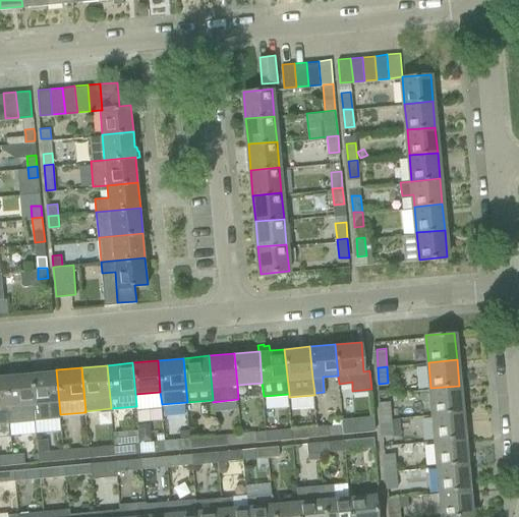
[(56,369),(31,372),(36,419),(60,416),(60,414),(56,369)]
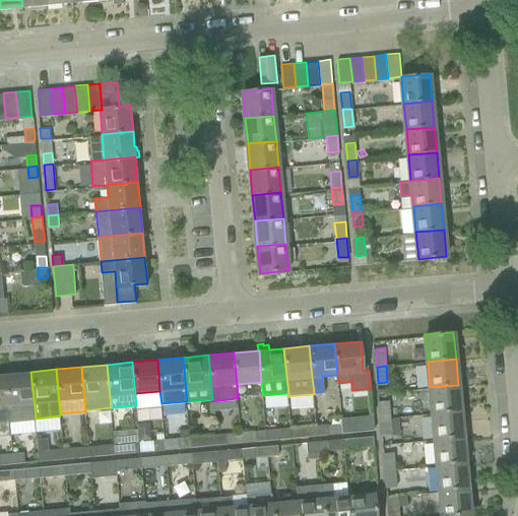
[(36,418),(30,372),(5,374),(10,421),(36,418)]
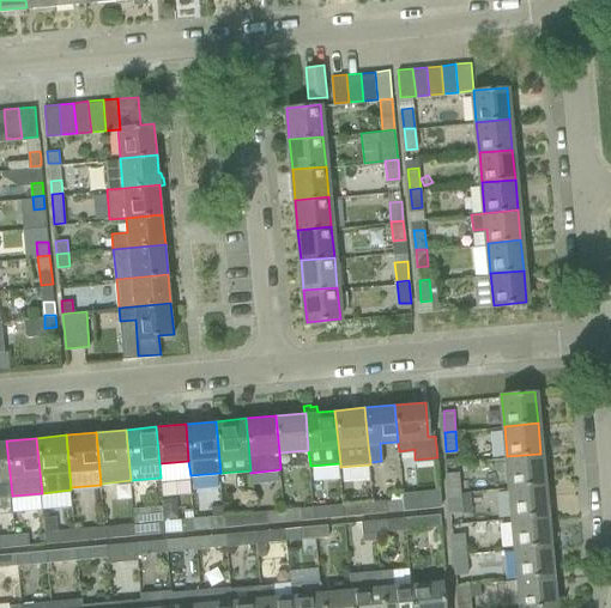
[(0,496),(12,496),(6,441),(0,441),(0,496)]
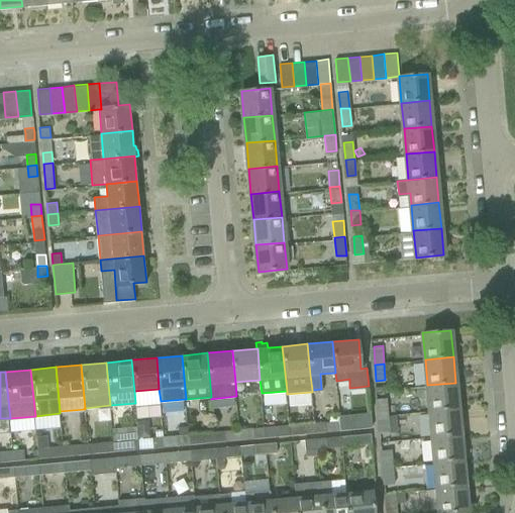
[(455,383),(427,385),(430,410),(457,408),(455,383)]
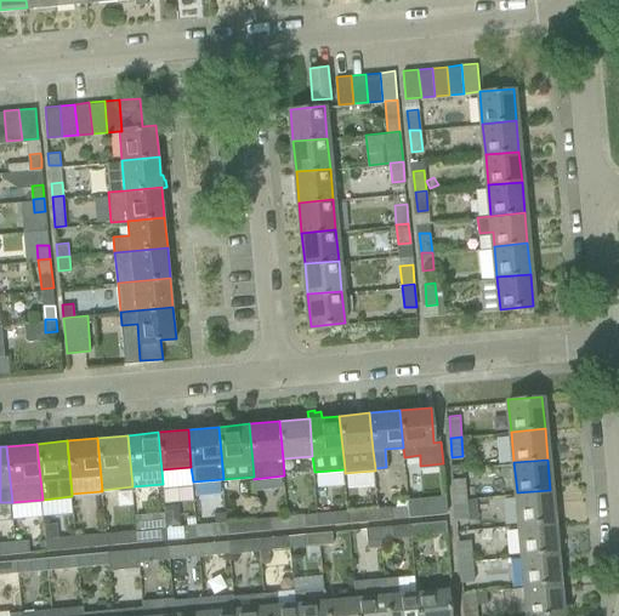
[(454,498),(467,497),(465,475),(452,477),(454,498)]
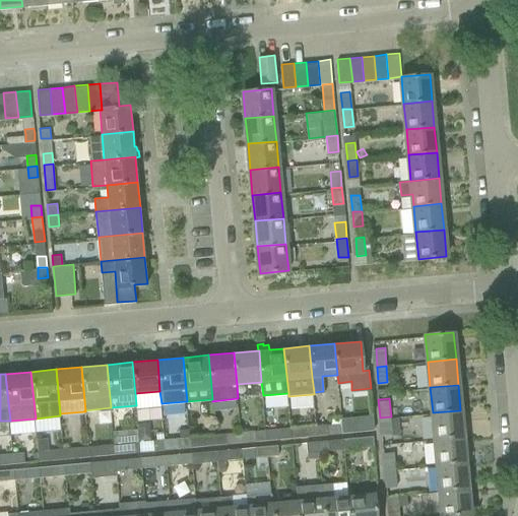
[(460,410),(433,412),(435,439),(463,436),(460,410)]
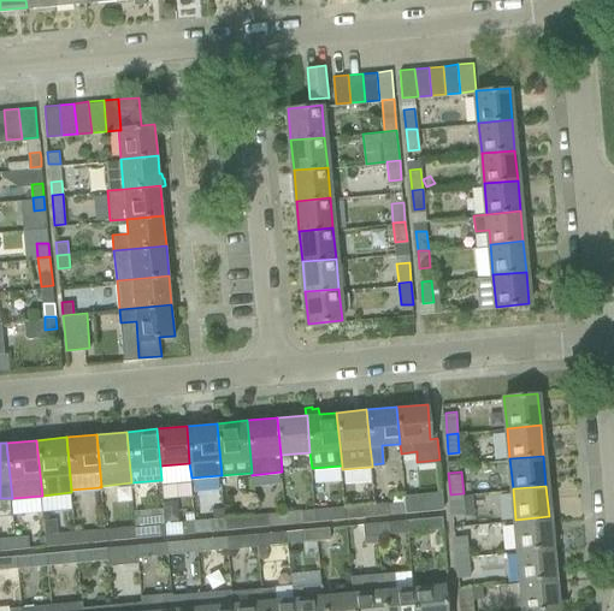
[(442,491),(426,492),(429,509),(443,508),(442,491)]
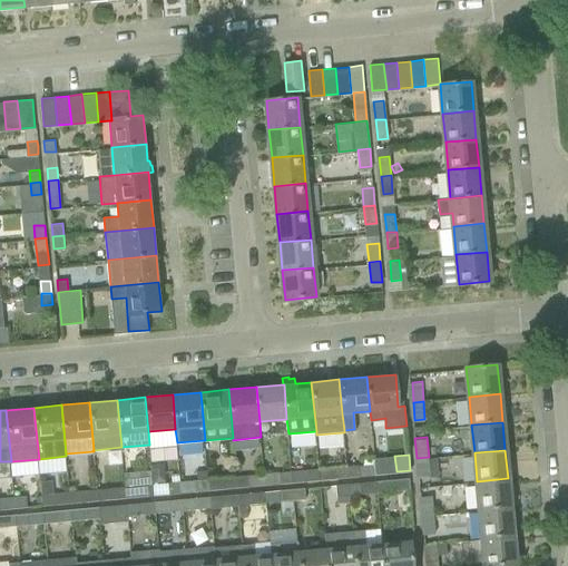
[(431,475),(429,457),(417,458),(419,476),(431,475)]
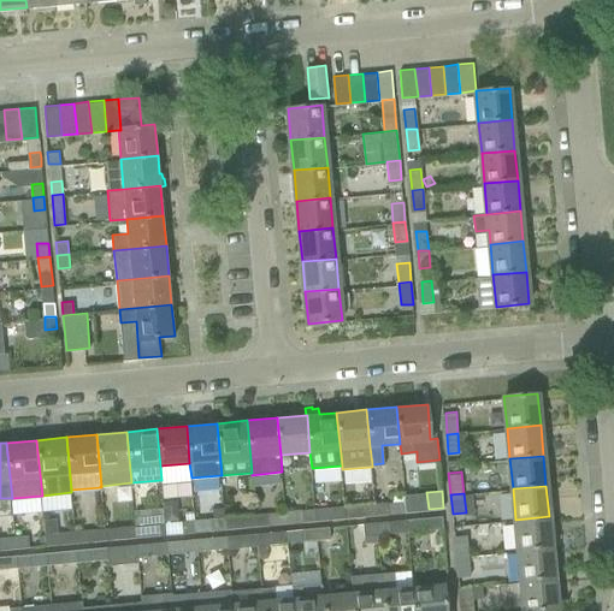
[(376,502),(377,514),(393,512),(391,500),(376,502)]
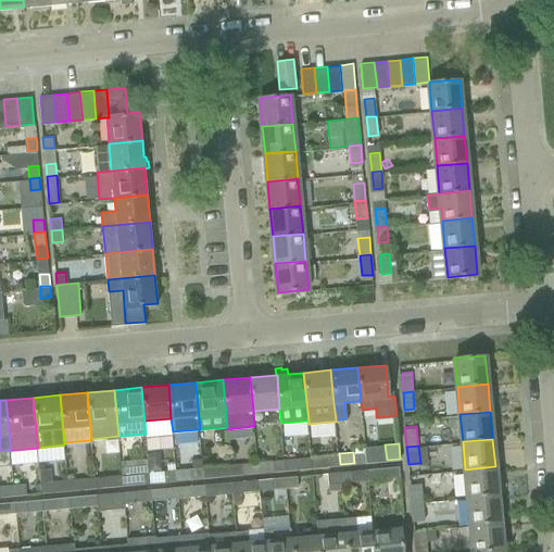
[(340,464),(339,453),(310,455),(311,466),(340,464)]
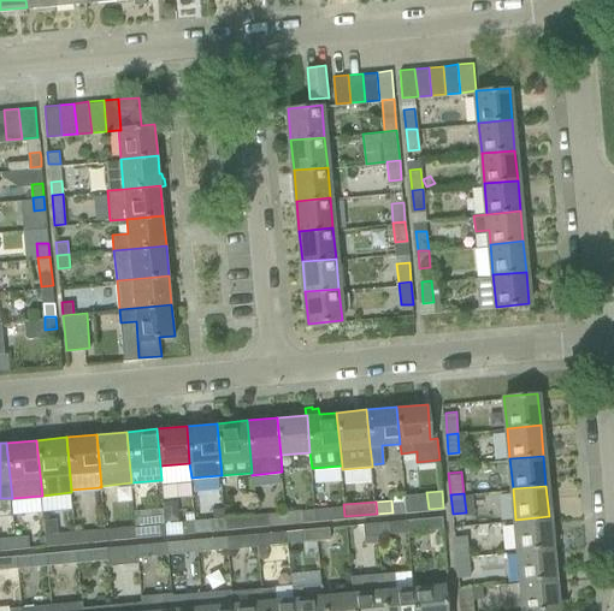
[(343,504),(316,506),(317,520),(344,516),(343,504)]
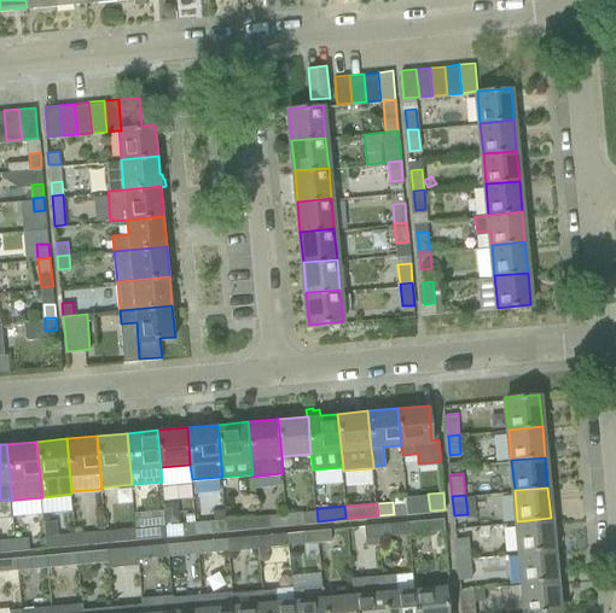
[(318,521),(317,508),(286,511),(288,524),(318,521)]
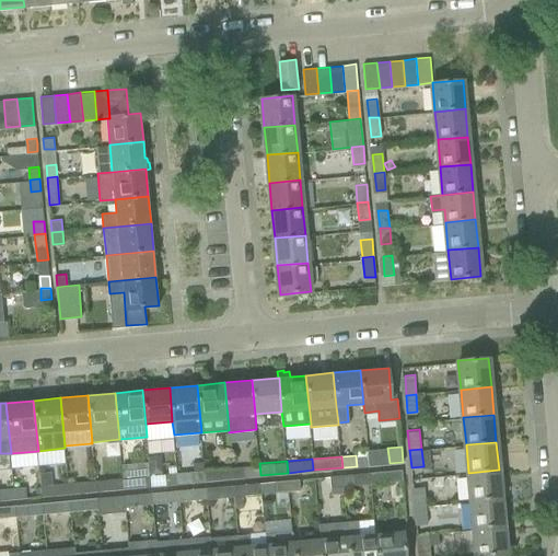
[(232,466),(232,477),(245,476),(244,465),(232,466)]
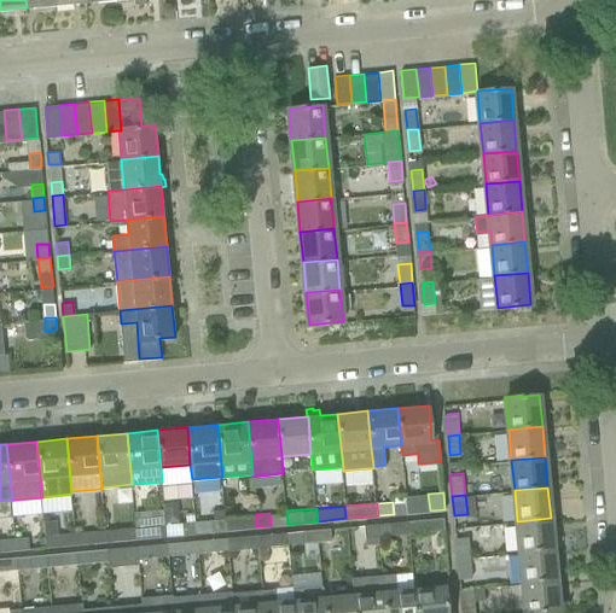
[(256,526),(256,514),(226,517),(227,529),(256,526)]
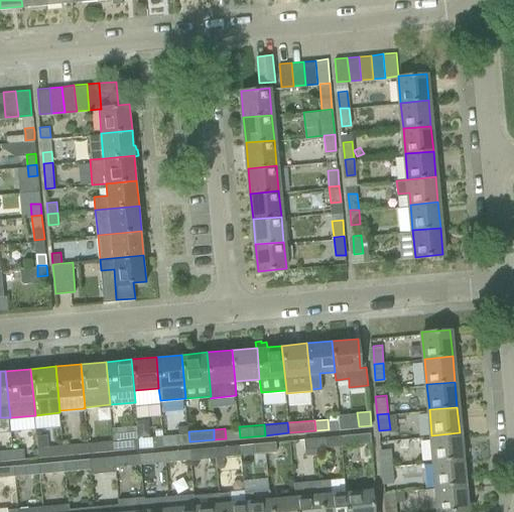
[(371,442),(370,431),(342,433),(342,444),(371,442)]
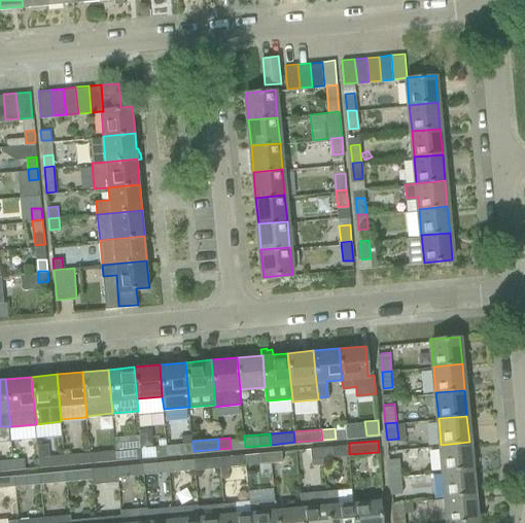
[(166,444),(167,454),(179,453),(178,442),(166,444)]
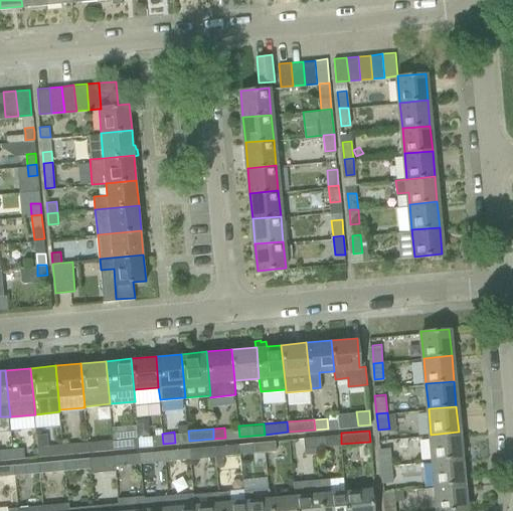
[(459,432),(431,435),(433,460),(461,457),(459,432)]
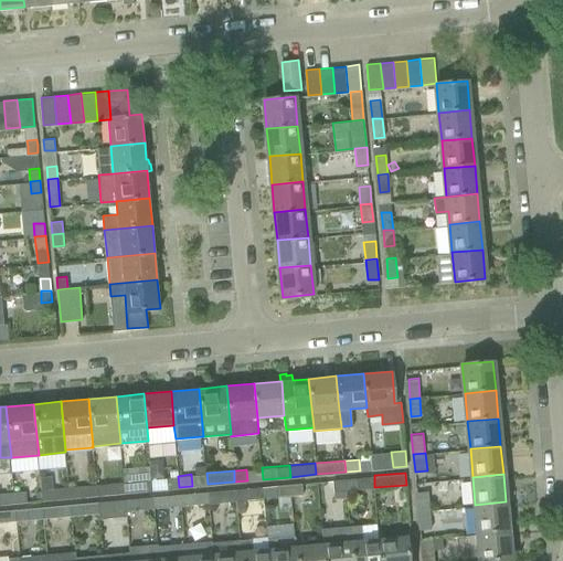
[(179,487),(178,476),(167,477),(168,488),(179,487)]
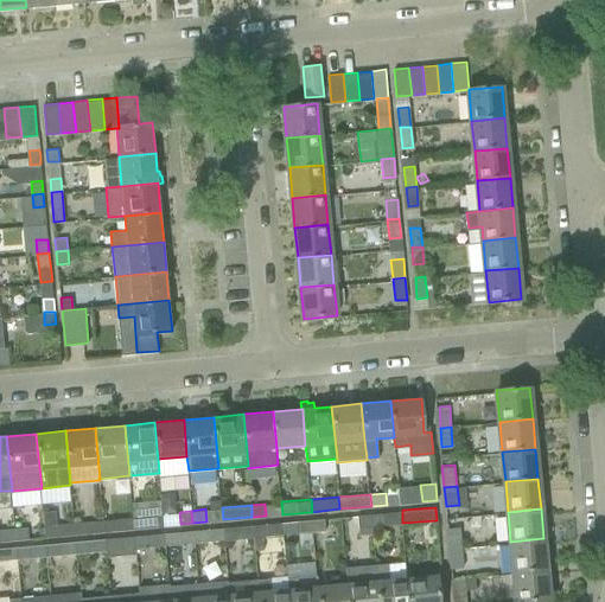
[(371,513),(373,525),(384,524),(383,512),(371,513)]
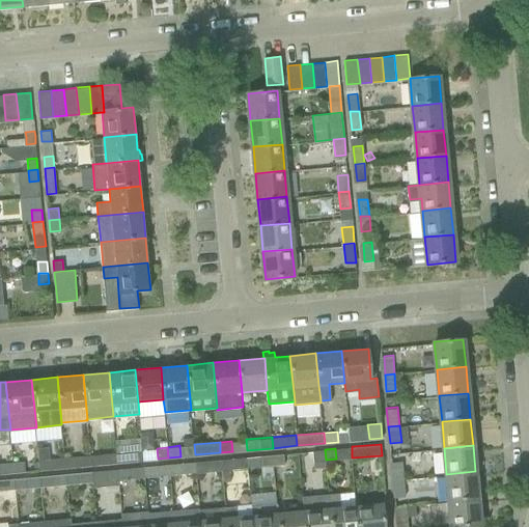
[(116,451),(117,462),(143,460),(142,449),(116,451)]
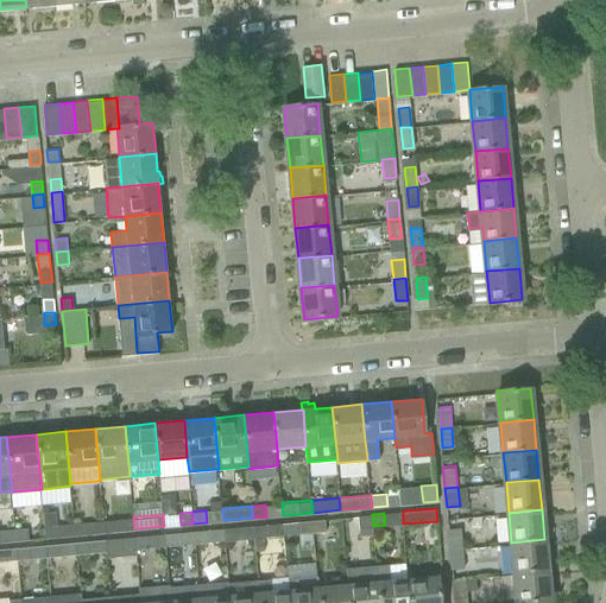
[(373,526),(372,514),(359,515),(360,527),(373,526)]
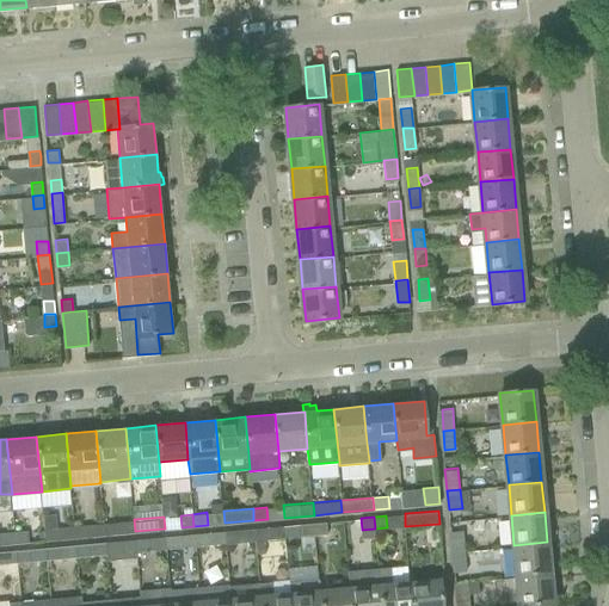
[(135,531),(134,519),(104,521),(105,533),(135,531)]
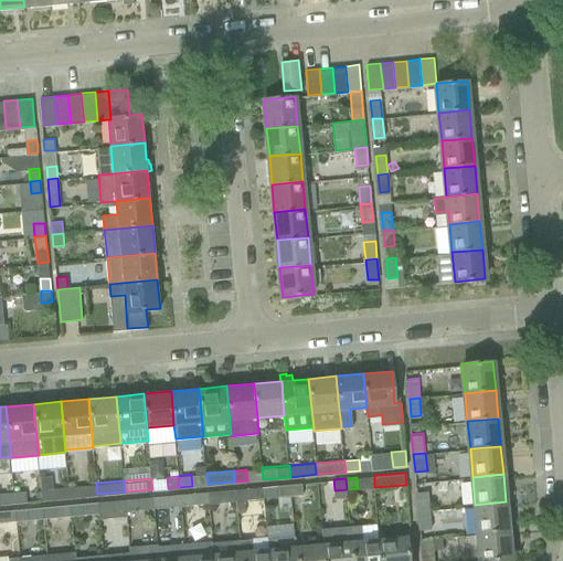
[(97,494),(96,483),(68,486),(70,497),(97,494)]
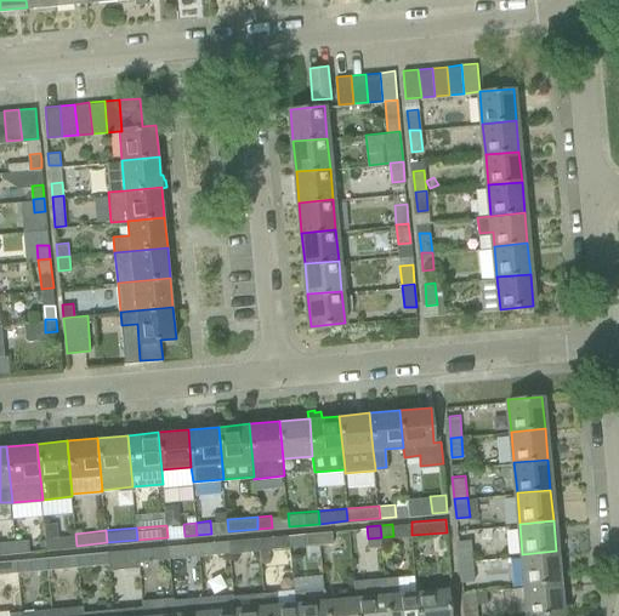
[(331,531),(319,532),(321,543),(333,542),(331,531)]
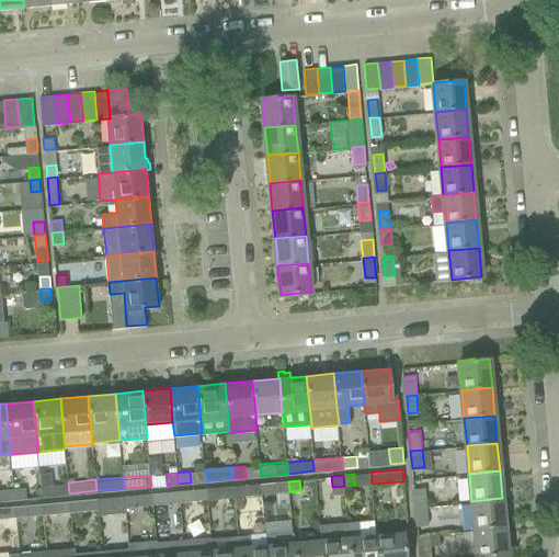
[(289,491),(288,481),(276,482),(277,492),(289,491)]
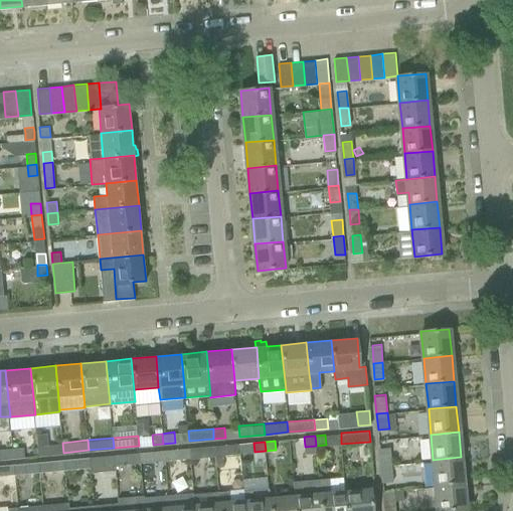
[(63,453),(62,443),(37,445),(38,455),(63,453)]
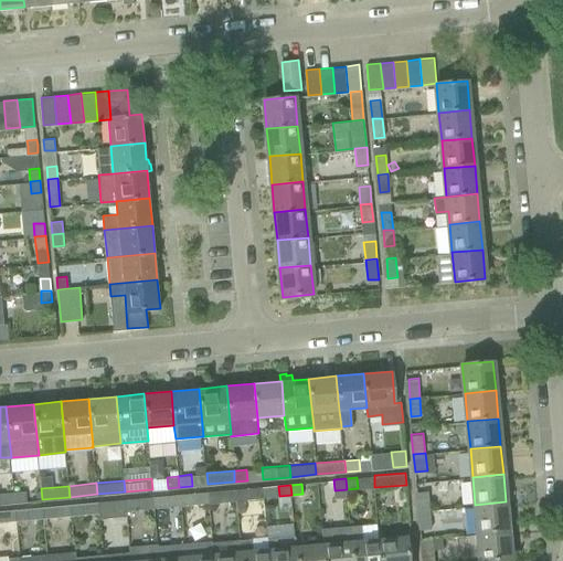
[(263,487),(236,490),(236,500),(237,509),(245,508),(244,499),(264,498),(263,487)]
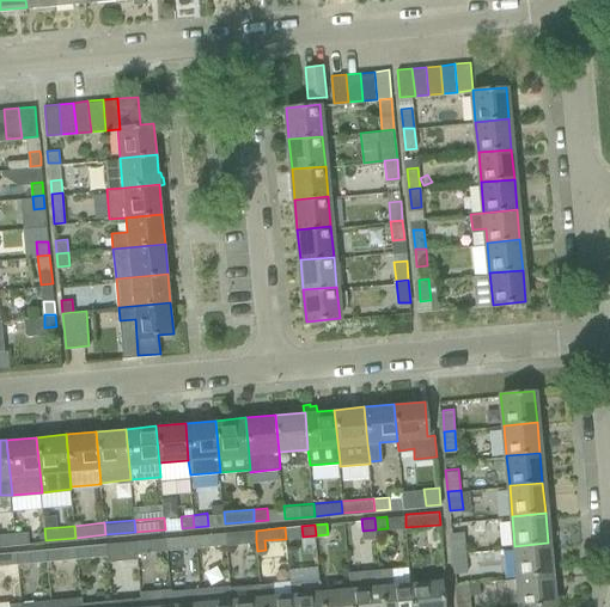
[(14,531),(16,543),(29,541),(28,529),(14,531)]
